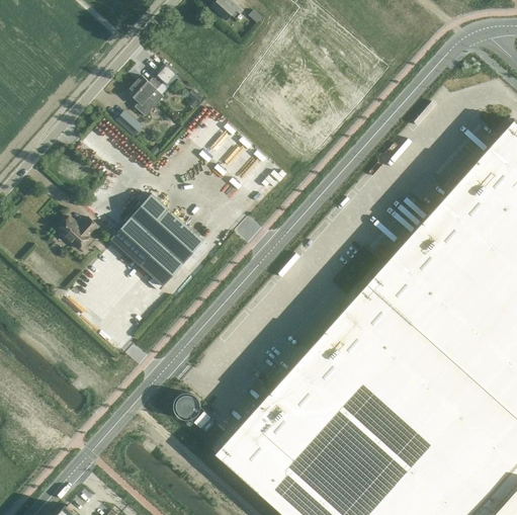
[(235,21),(240,16),(235,12),(235,11),(222,0),(219,0),(211,9),(226,22),(230,17),(235,21)]
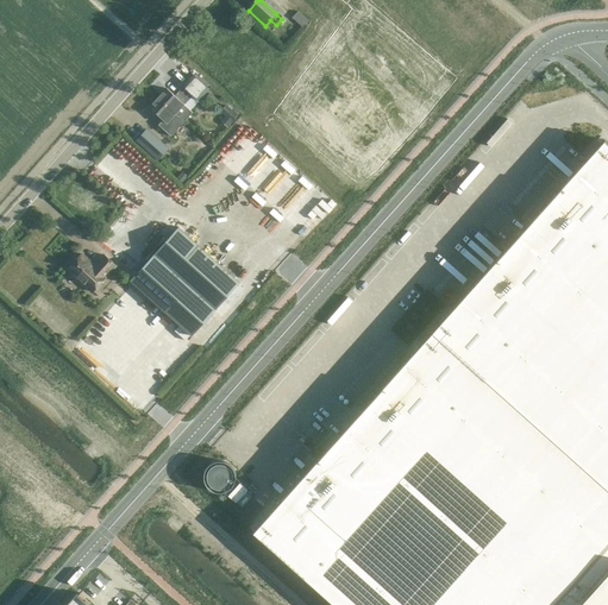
[(290,20),(302,31),(308,24),(296,14),(290,20)]
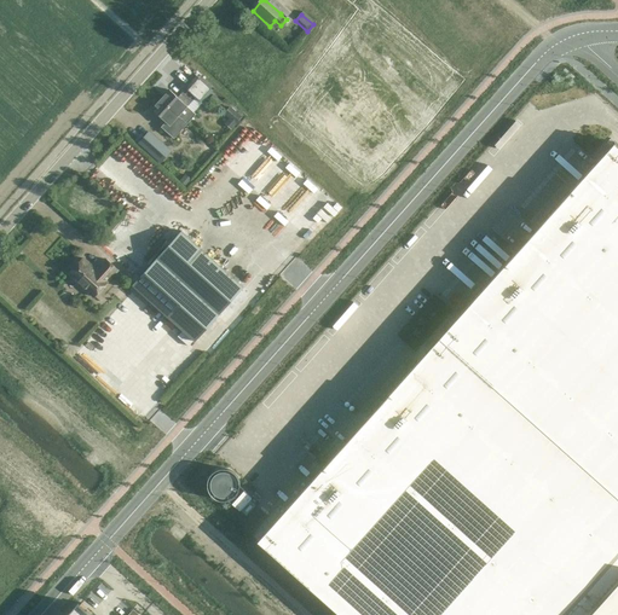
[(197,103),(203,97),(190,85),(184,92),(197,103)]
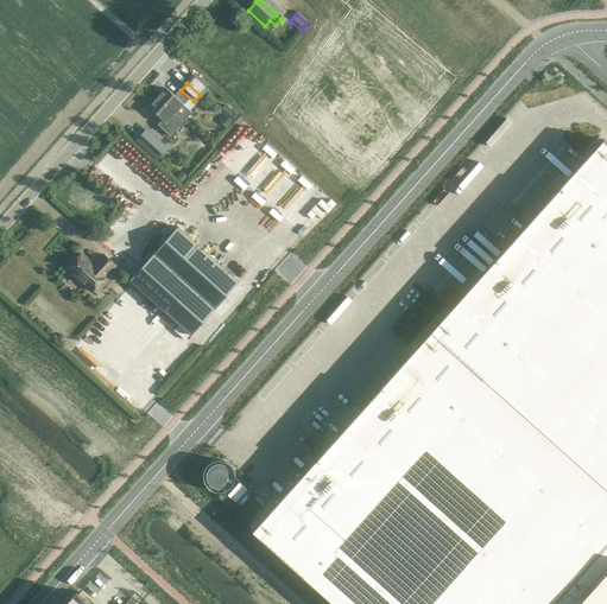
[(164,91),(156,101),(183,124),(191,114),(182,107),(185,103),(176,95),(172,99),(164,91)]
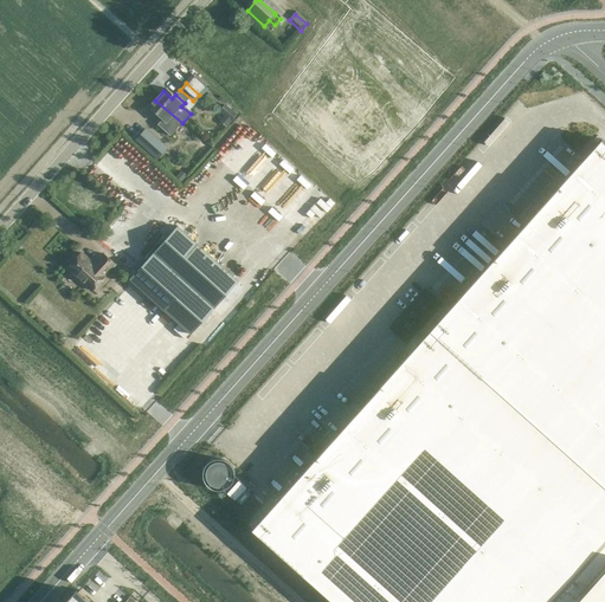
[(212,109),(217,103),(208,96),(204,102),(212,109)]
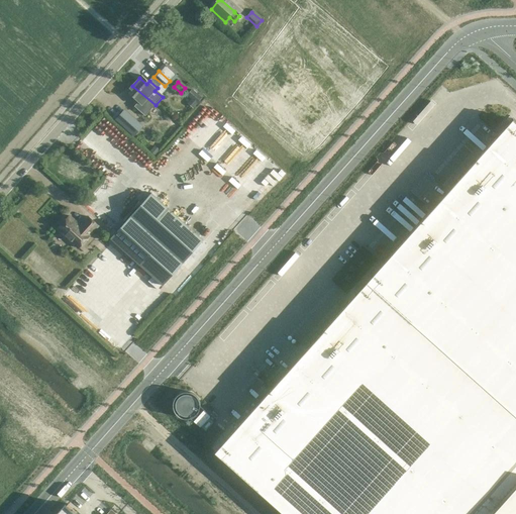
[(156,105),(132,86),(126,94),(137,104),(134,108),(144,117),(156,105)]
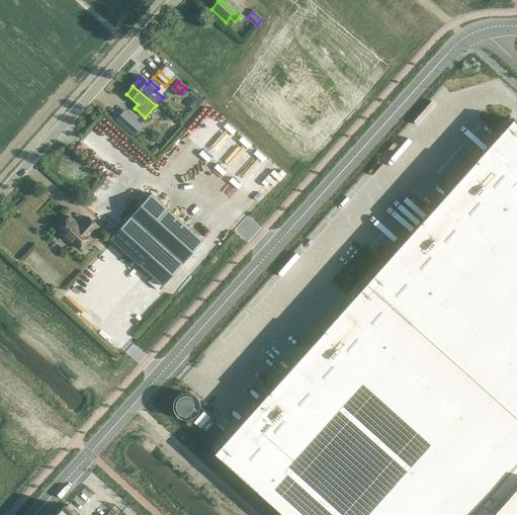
[(196,107),(202,101),(191,92),(185,98),(190,102),(186,106),(192,111),(196,106),(196,107)]
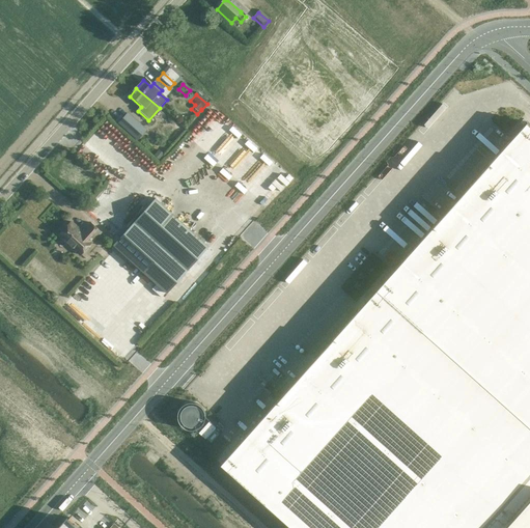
[(129,128),(120,120),(117,124),(126,132),(129,128)]
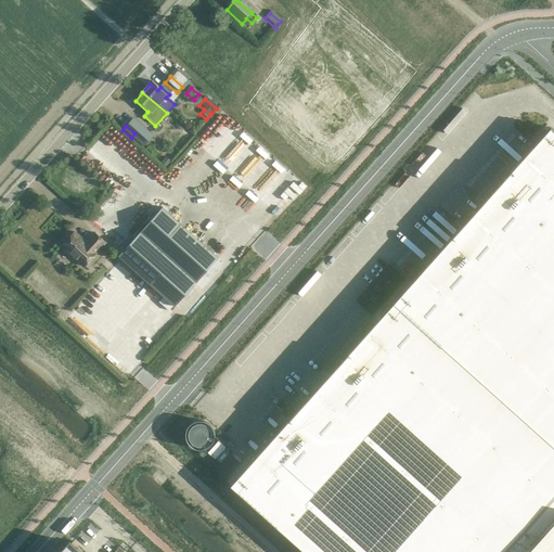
[(303,407),(230,488),(301,551),(553,551),(553,133),(550,130),(484,204),(412,284),(374,326),(303,407)]
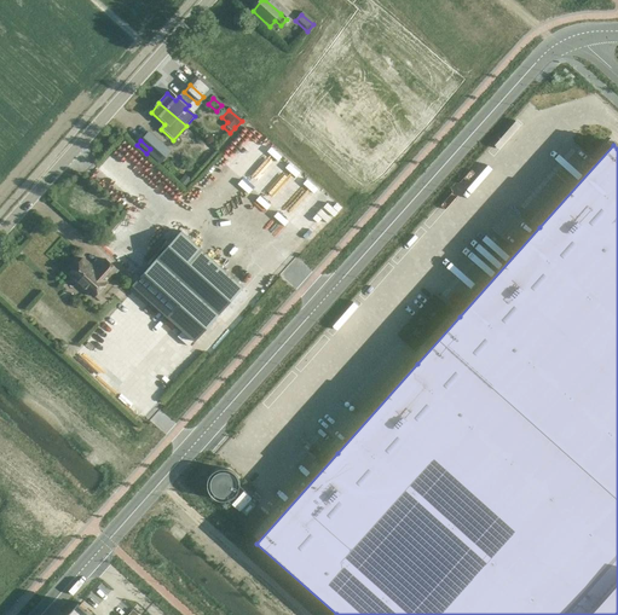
[(242,290),(179,233),(131,288),(194,344),(242,290)]
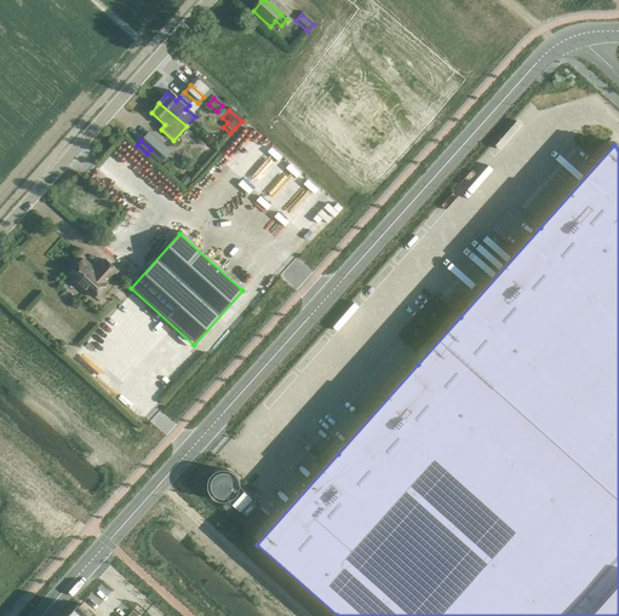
[(81,262),(68,277),(93,300),(108,285),(107,285),(116,274),(104,263),(95,274),(95,272),(93,274),(90,271),(91,270),(81,262)]
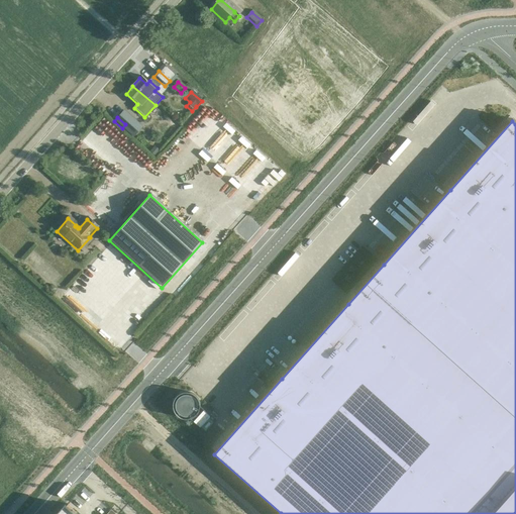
[(180,394),(172,403),(173,414),(181,421),(189,421),(192,424),(198,429),(199,430),(200,430),(200,429),(209,420),(209,419),(209,418),(199,409),(199,401),(191,394),(180,394)]
